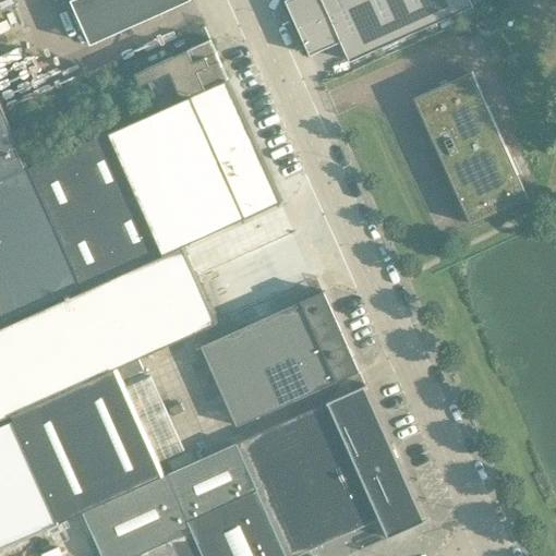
[(68,0),(89,46),(190,0),(68,0)]
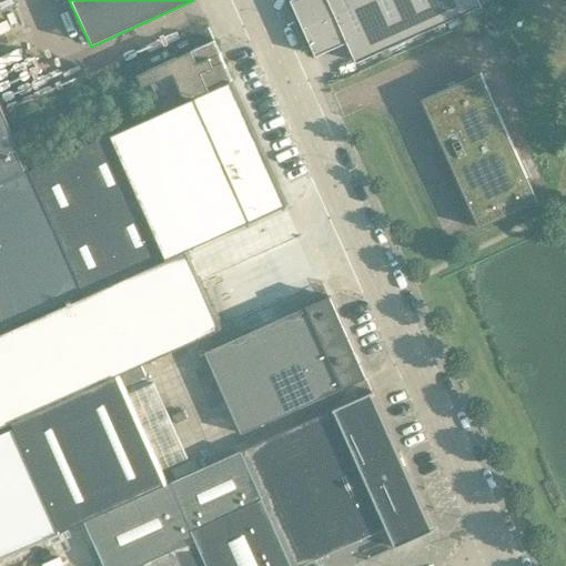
[(291,0),(289,1),(314,58),(345,44),(354,64),(481,8),(478,3),(484,0),(291,0)]
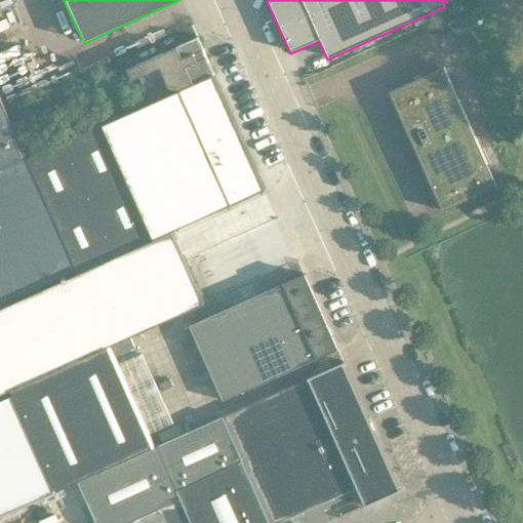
[(150,104),(165,96),(212,75),(196,38),(133,67),(150,104)]
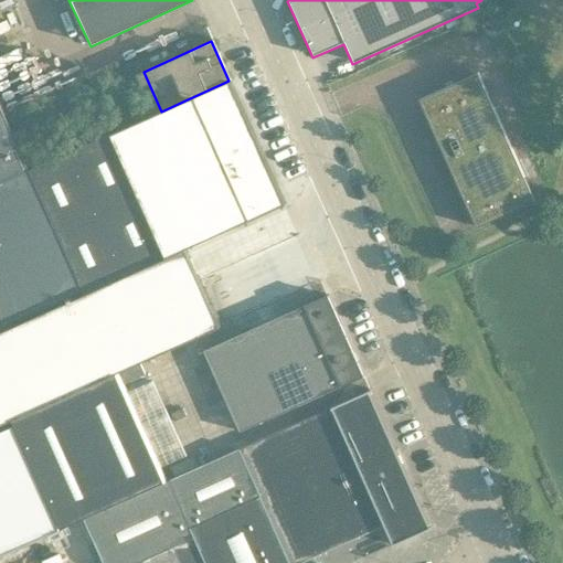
[(476,75),(418,101),(475,227),(532,202),(476,75)]
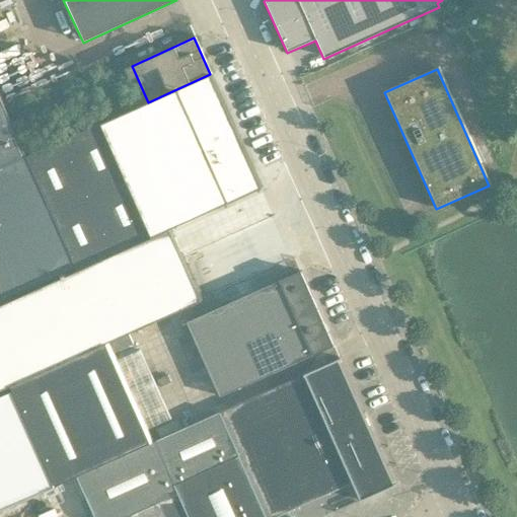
[(0,300),(75,267),(77,271),(151,237),(100,124),(26,157),(0,98),(0,300)]
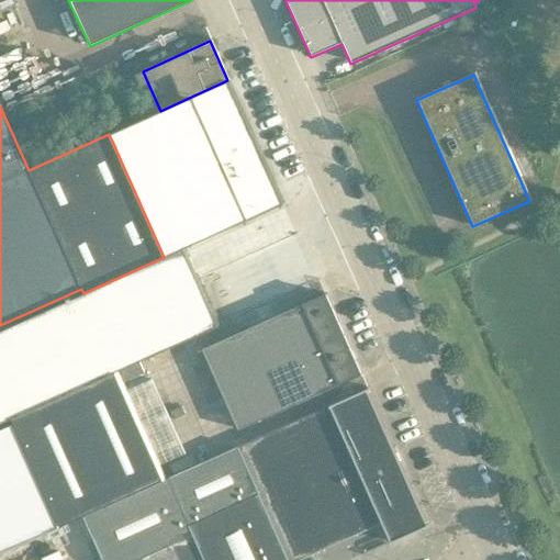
[(306,255),(256,131),(224,144),(273,268),(306,255)]
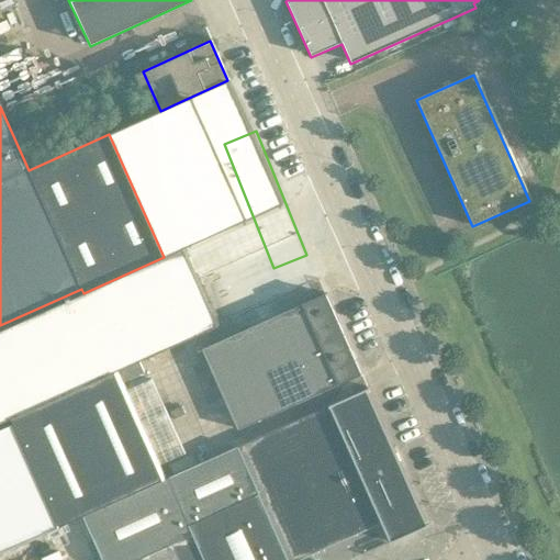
[(84,293),(0,331),(0,423),(15,417),(115,372),(199,334),(217,326),(216,324),(197,280),(183,249),(164,257),(84,293)]
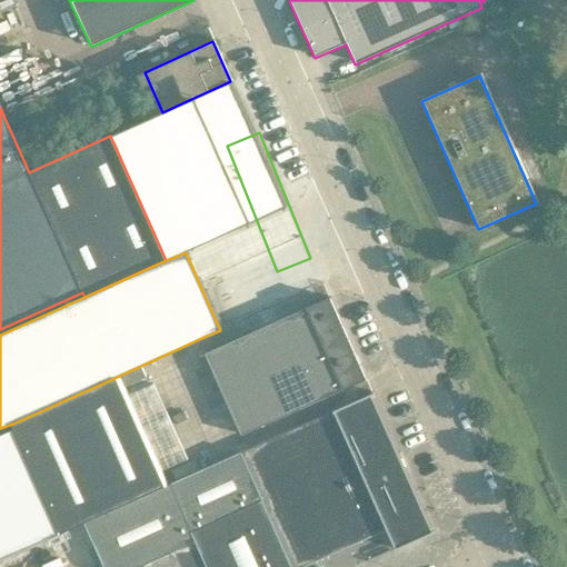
[(206,354),(224,395),(347,339),(328,298),(206,354)]
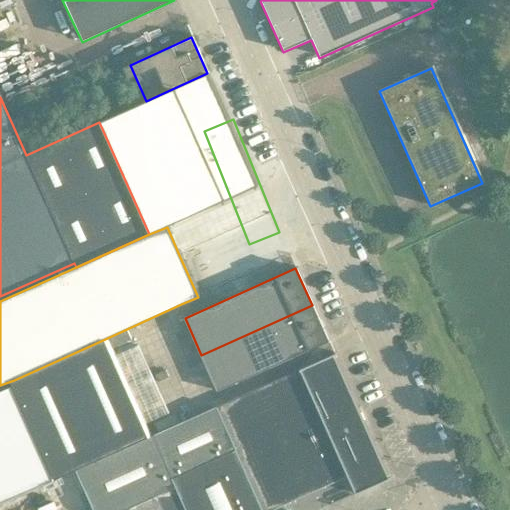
[(312,305),(201,355),(217,392),(328,342),(312,305)]
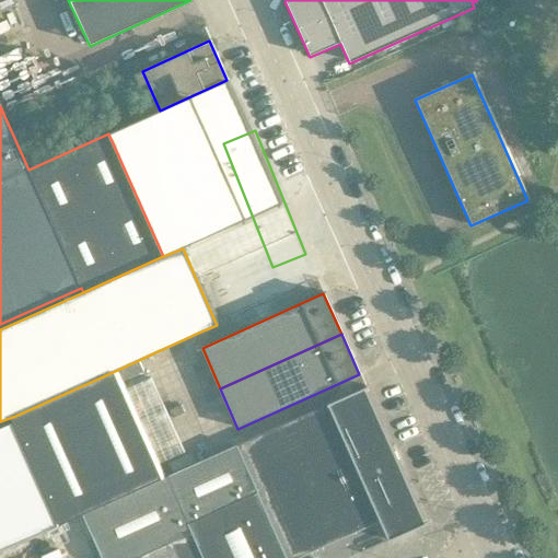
[(163,475),(118,374),(18,420),(53,500),(62,520),(163,475)]
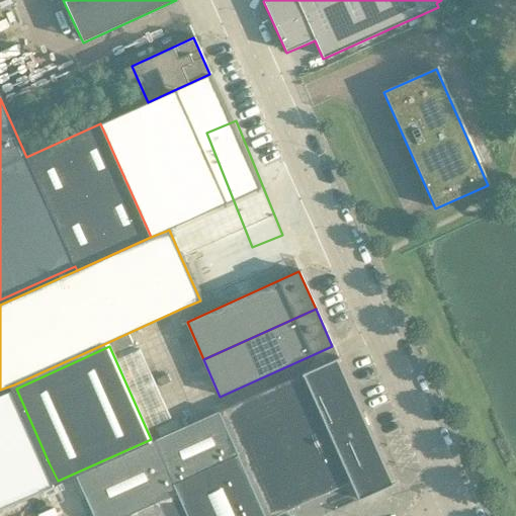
[(135,363),(147,405),(159,402),(144,349),(117,356),(120,367),(135,363)]
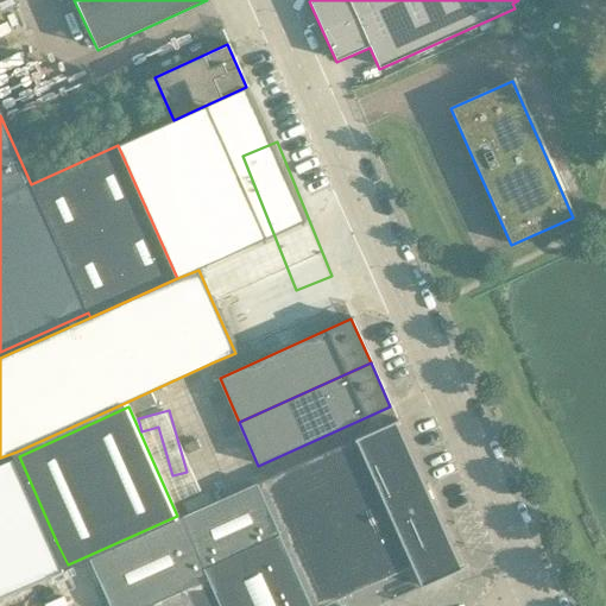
[(326,605),(411,567),(421,588),(435,581),(434,579),(443,574),(444,578),(462,569),(462,567),(461,567),(404,440),(397,423),(398,423),(397,421),(180,518),(93,557),(113,605),(326,605)]
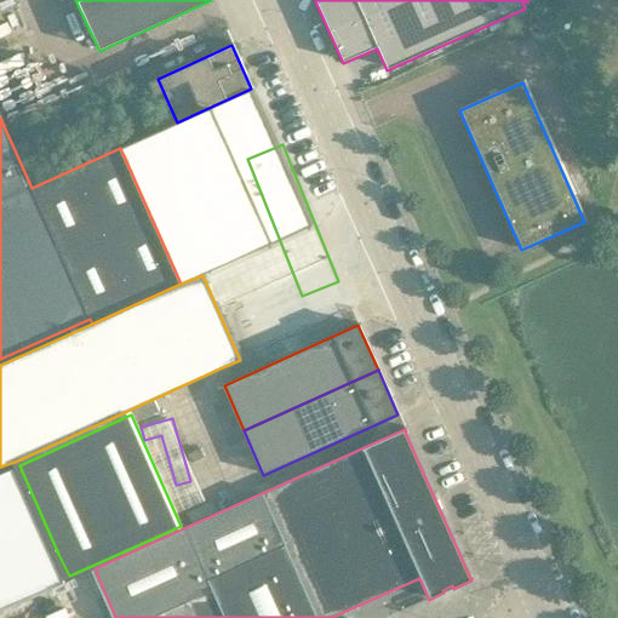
[(16,468),(0,474),(0,611),(67,582),(16,468)]
